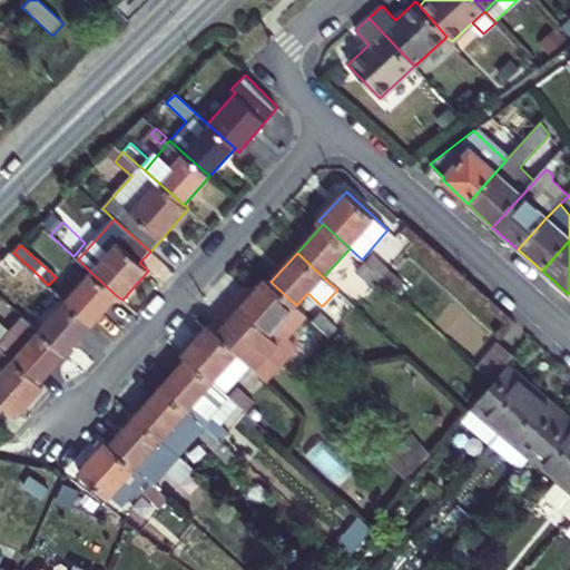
[(383,278),(395,290),(403,282),(373,255),(365,263),(383,278)]
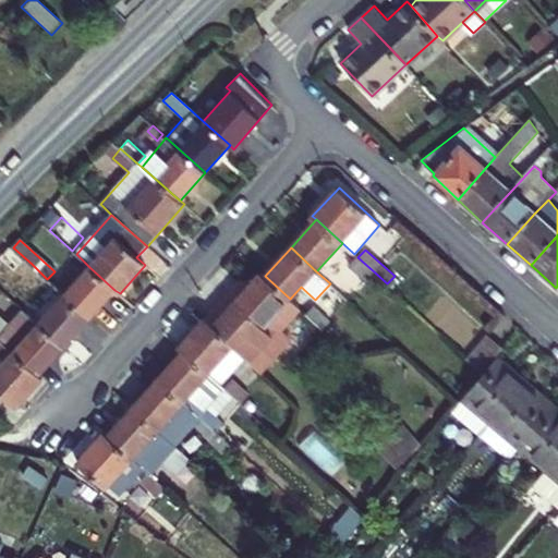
[(349,267),(365,282),(375,273),(358,257),(349,267)]
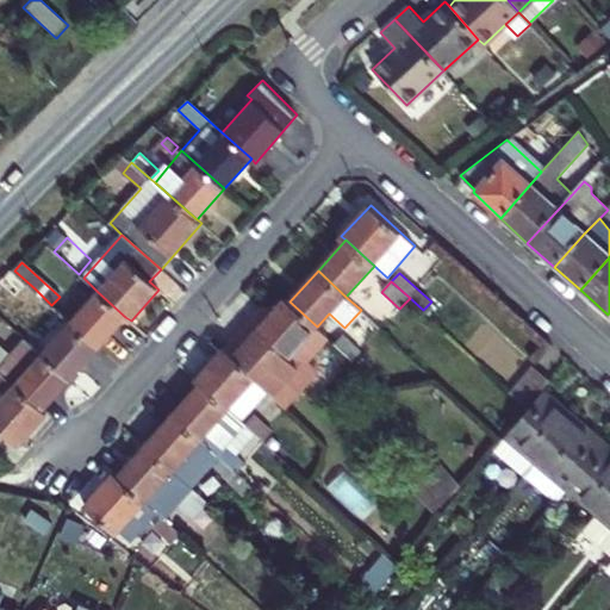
[(51,305),(35,288),(26,298),(44,313),(51,305)]
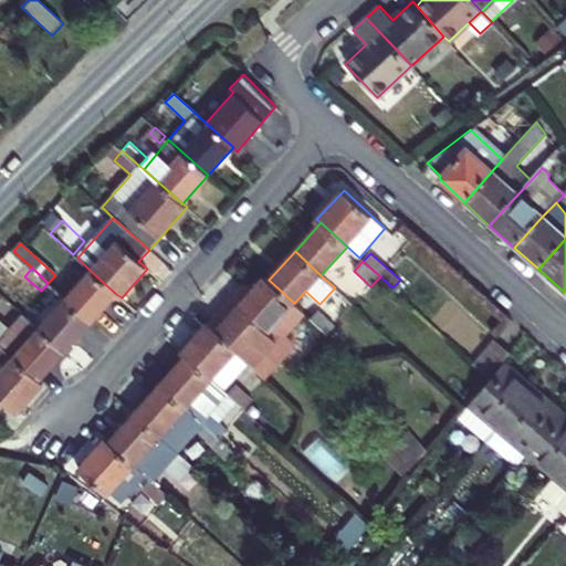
[(91,271),(66,299),(91,322),(116,294),(91,271)]
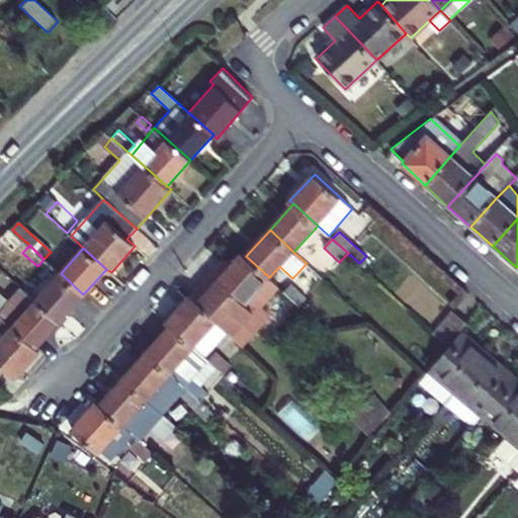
[(251,312),(245,304),(269,277),(246,256),(242,253),(231,265),(226,261),(202,286),(206,291),(228,310),(241,323),(251,312)]
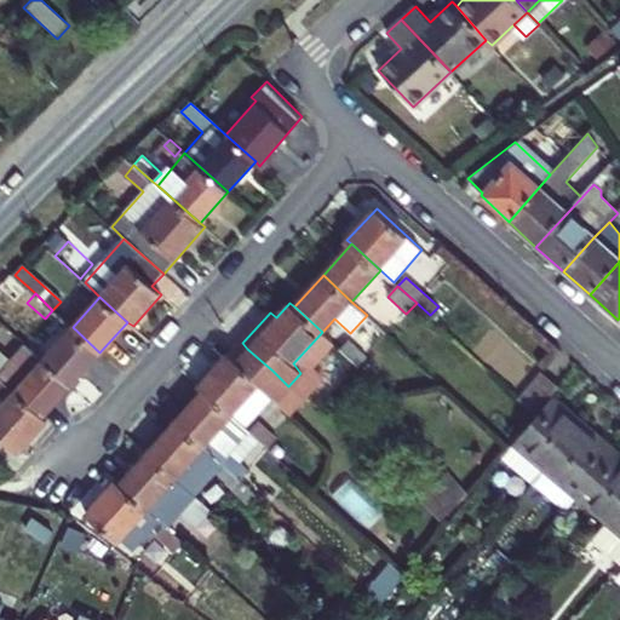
[(73,327),(42,360),(70,385),(99,352),(73,327)]
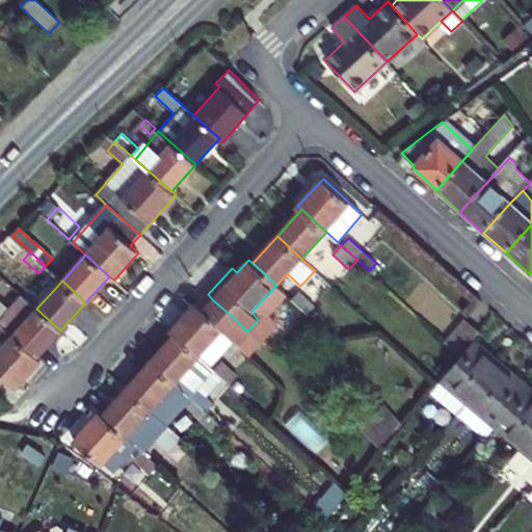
[(314,307),(298,292),(292,299),(308,314),(314,307)]
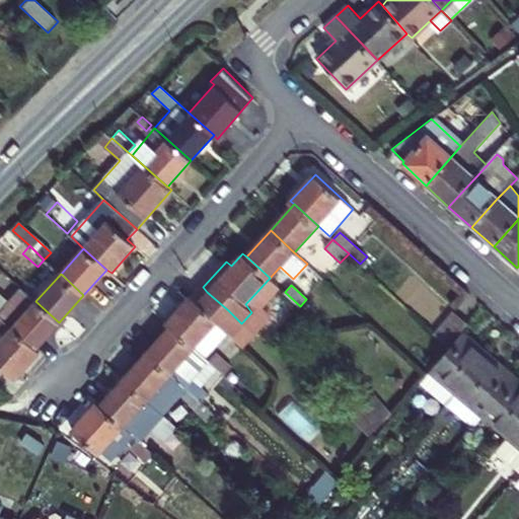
[(171,325),(195,347),(218,321),(228,310),(207,292),(203,287),(193,298),(192,296),(167,322),(171,325)]
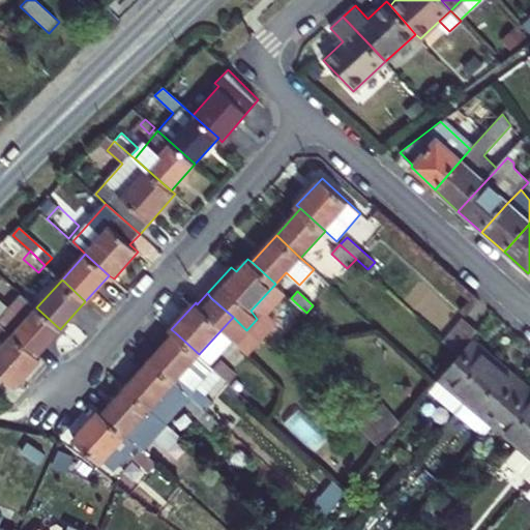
[(306,313),(291,298),(283,306),(299,321),(306,313)]
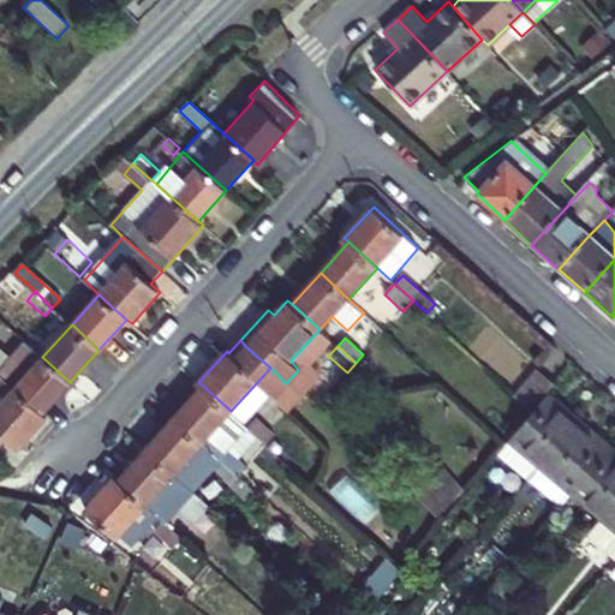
[(356,363),(374,380),(381,370),(363,354),(356,363)]
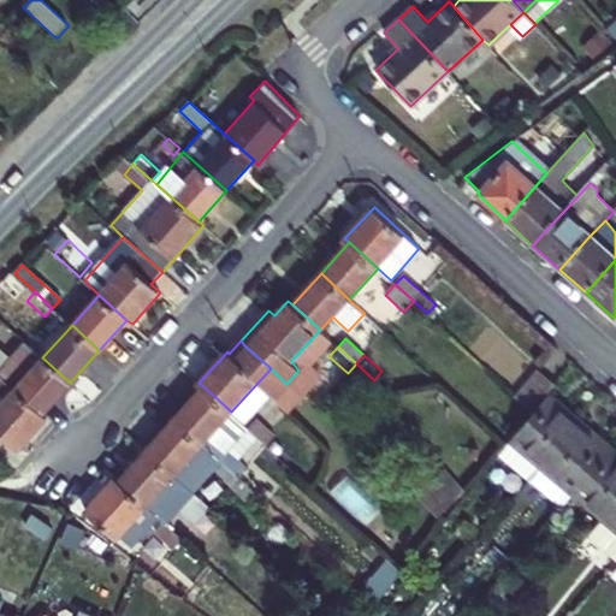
[(15,389),(42,414),(70,383),(42,357),(15,389)]
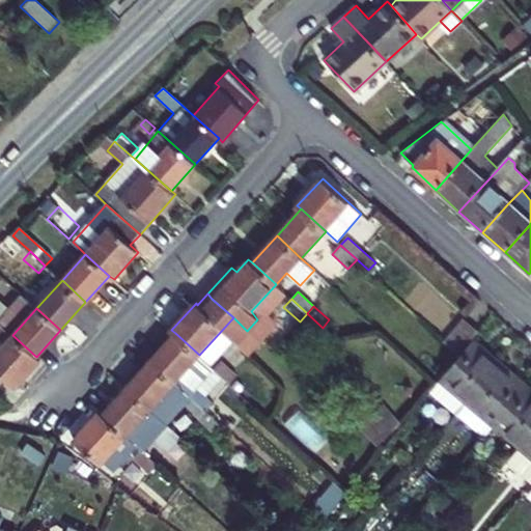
[(459,354),(478,330),(465,317),(444,340),(459,354)]
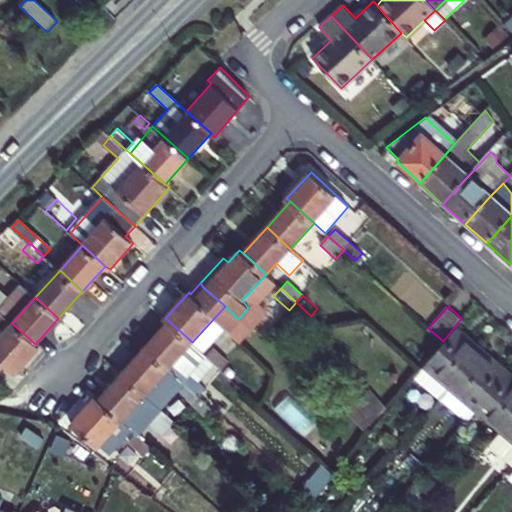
[(0,313),(0,361),(13,374),(38,346),(35,344),(12,323),(0,313)]
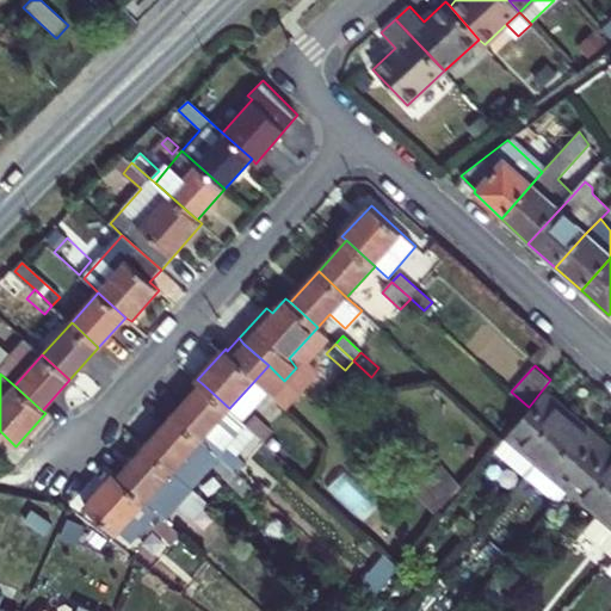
[(202,383),(173,415),(201,440),(217,456),(236,473),(244,463),(235,456),(226,446),(247,424),(246,424),(229,408),(202,383)]
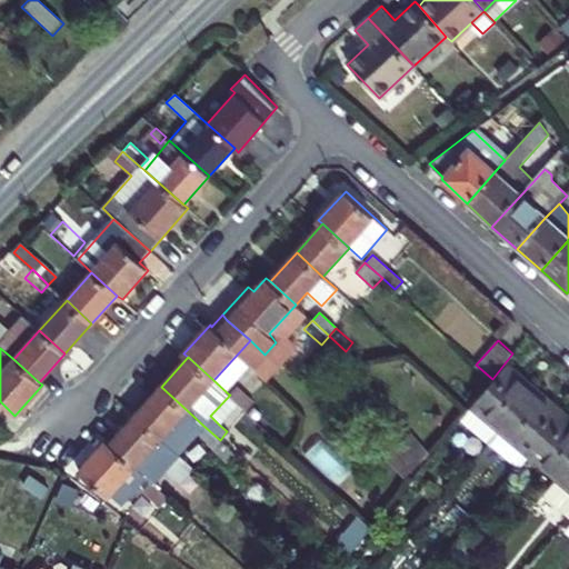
[(488,442),(535,387),(508,366),(462,420),(488,442)]
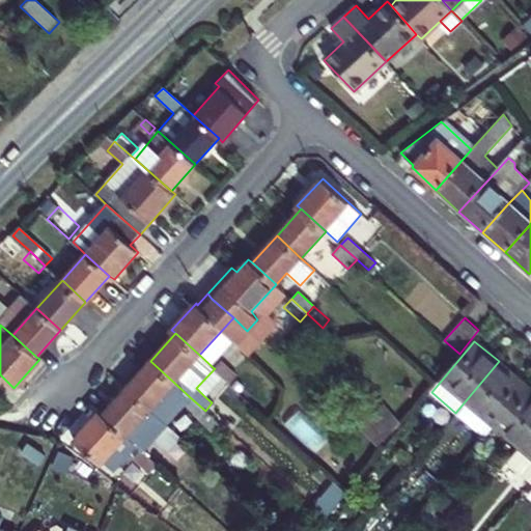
[(238,374),(222,360),(214,368),(215,368),(223,376),(230,383),(238,374)]
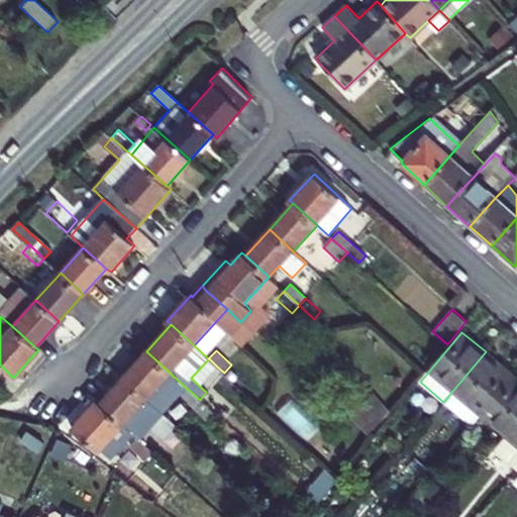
[(146,351),(123,378),(145,398),(170,373),(146,351)]
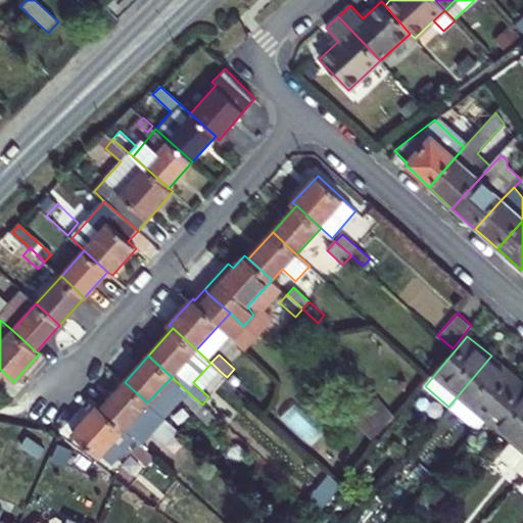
[(519,379),(491,355),(448,407),(476,429),(484,419),(519,379)]
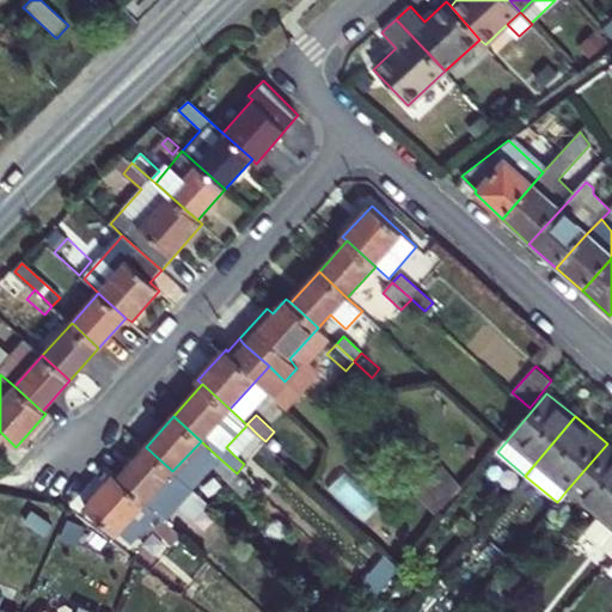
[(226,447),(236,457),(257,434),(248,424),(226,447)]
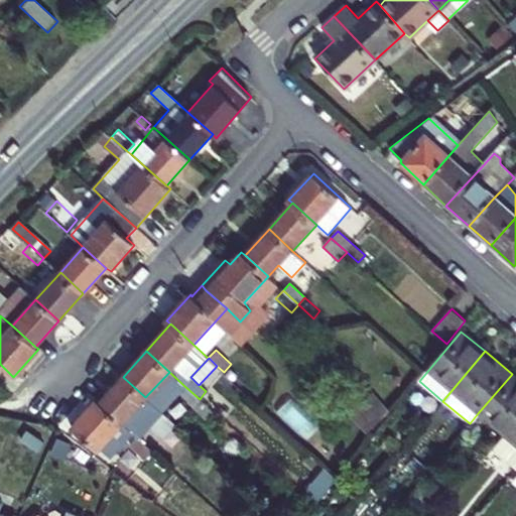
[(478,413),(503,434),(515,419),(515,377),(512,374),(478,413)]
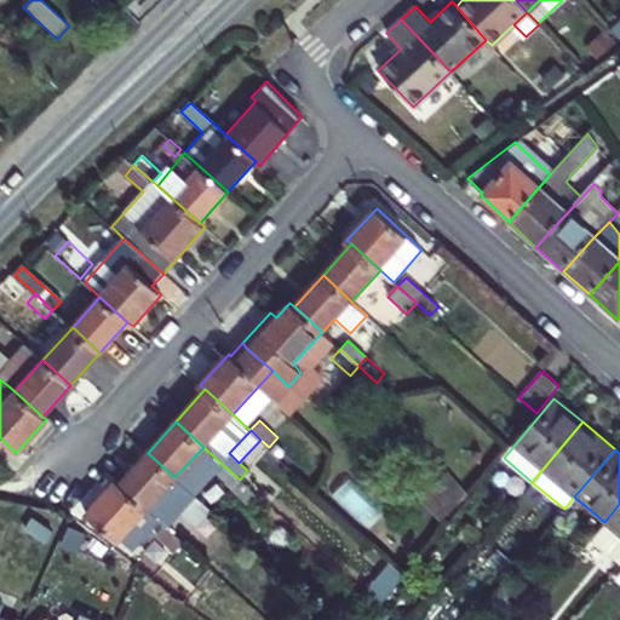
[(148,453),(120,482),(147,507),(162,521),(185,495),(193,503),(197,498),(193,493),(174,477),(148,453)]
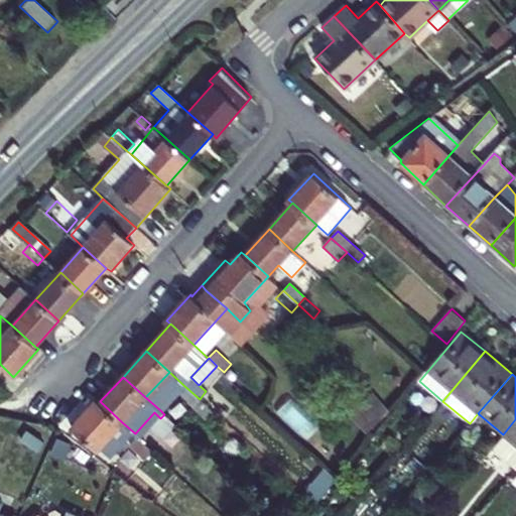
[(200,399),(183,385),(177,392),(192,406),(200,399)]
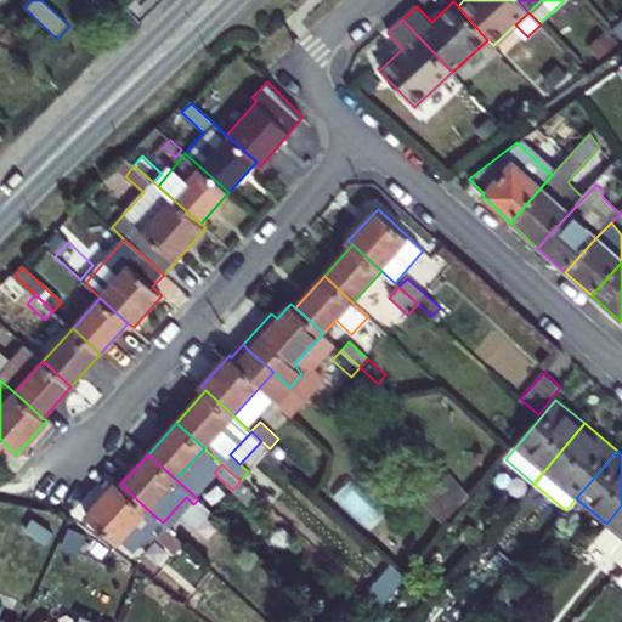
[(442,520),(468,493),(445,471),(419,498),(442,520)]
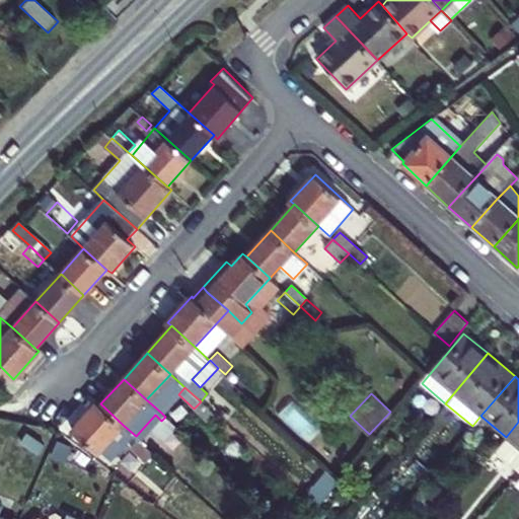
[(122,448),(112,438),(123,425),(100,403),(96,400),(71,429),(97,452),(99,450),(110,460),(122,448)]
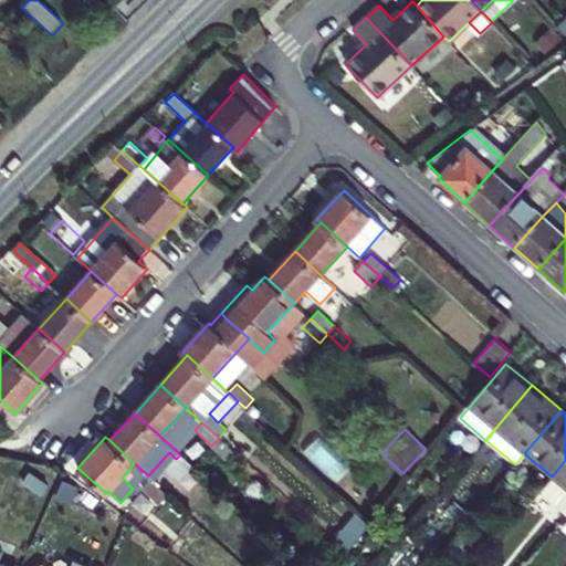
[(180,454),(192,467),(202,454),(187,439),(176,450),(180,454)]
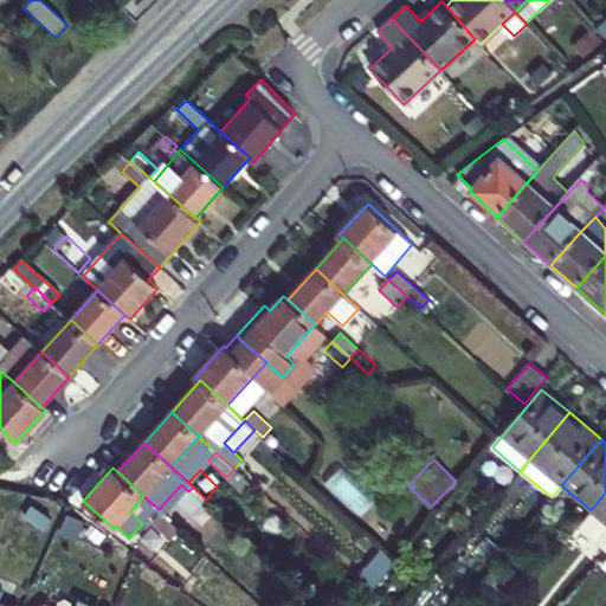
[(605,492),(591,510),(582,522),(580,524),(605,545),(605,492)]
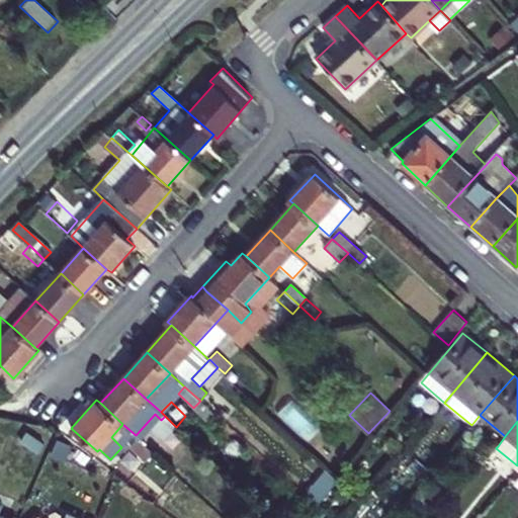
[(159,445),(145,432),(139,438),(153,451),(159,445)]
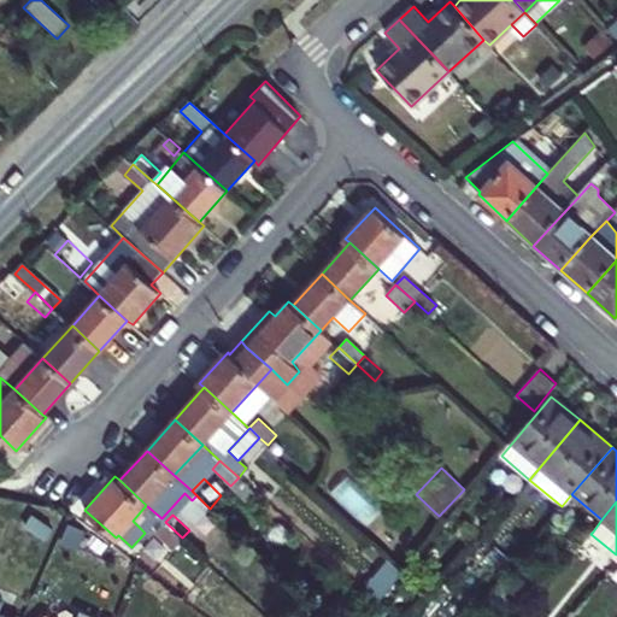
[(182,538),(165,522),(157,532),(172,548),(182,538)]
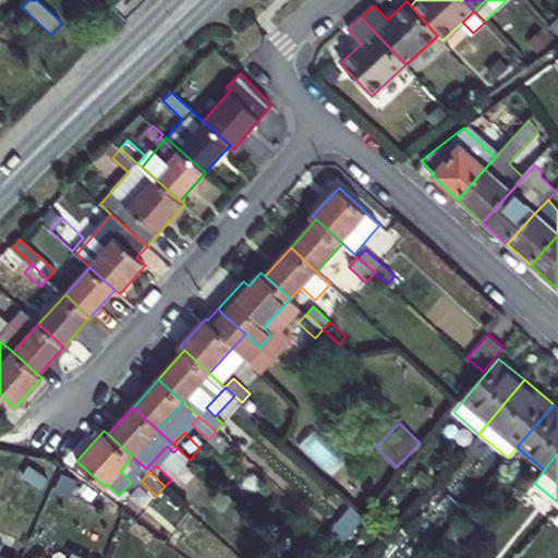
[(165,486),(194,512),(199,506),(171,480),(165,486)]
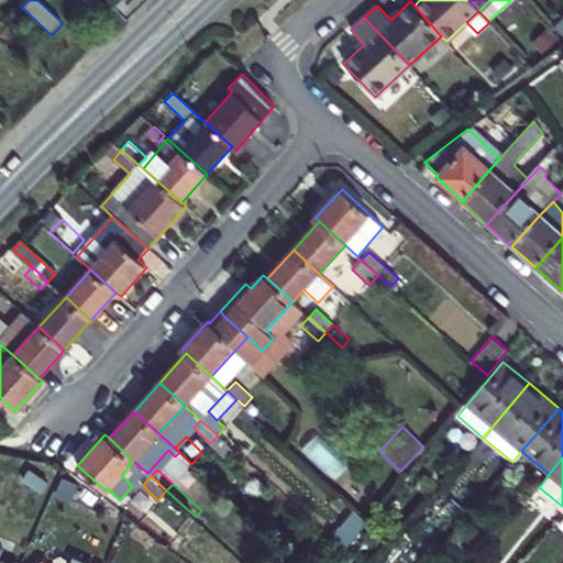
[(460,523),(470,512),(454,499),(444,509),(460,523)]
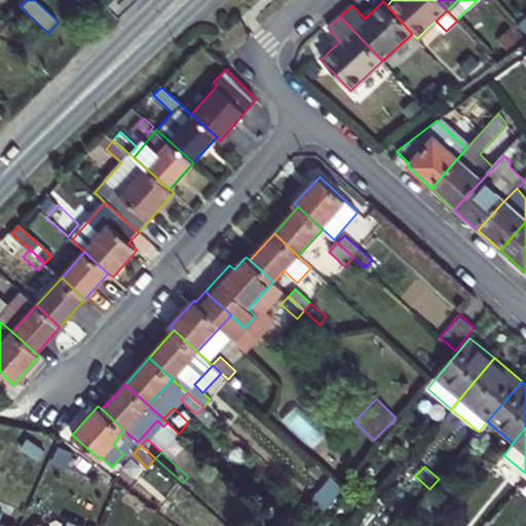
[(333,476),(309,503),(322,515),(344,486),(333,476)]
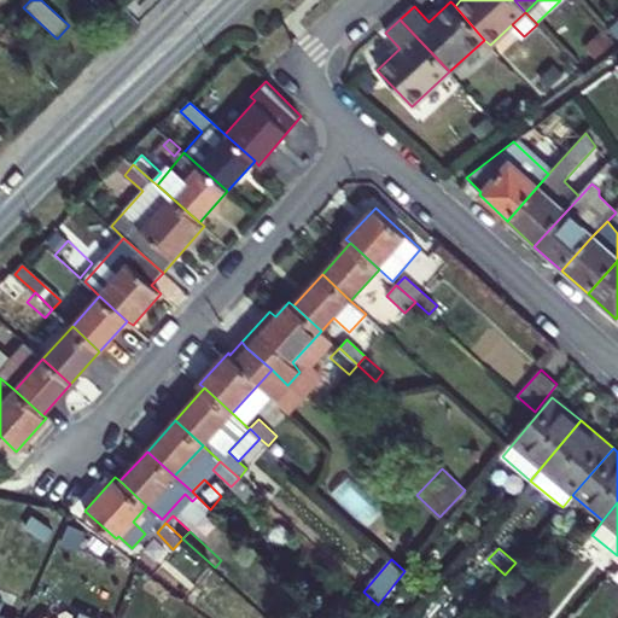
[(0,617),(12,617),(0,612),(0,608),(4,600),(0,598),(0,617)]
